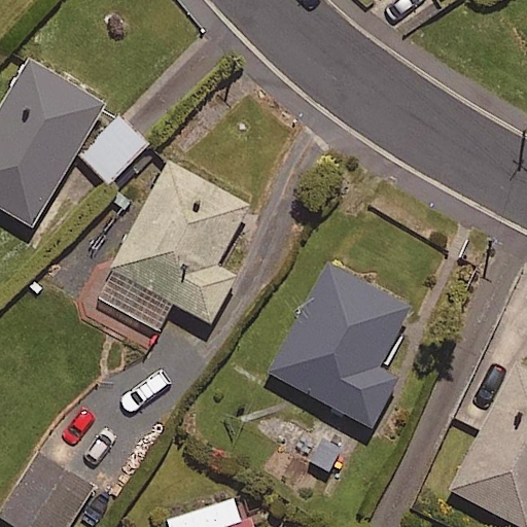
[(106,104),(31,57),(0,105),(0,207),(30,226),(106,104)]
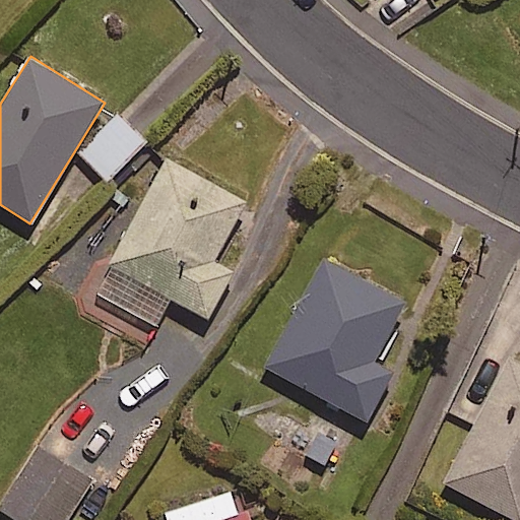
[(146,142),(118,114),(79,152),(107,181),(146,142)]
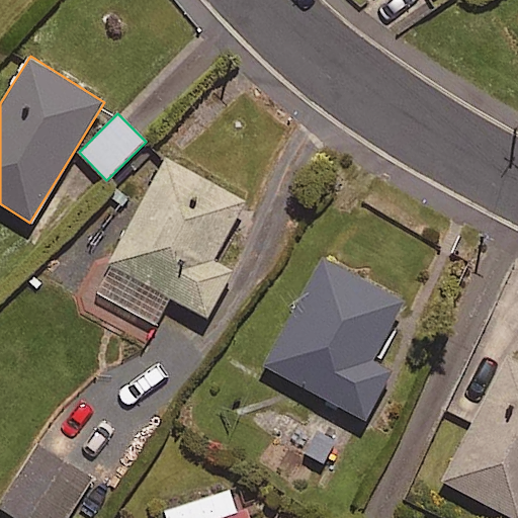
[(245,206),(169,161),(93,287),(153,323),(169,296),(205,318),(230,276),(210,265),(245,206)]
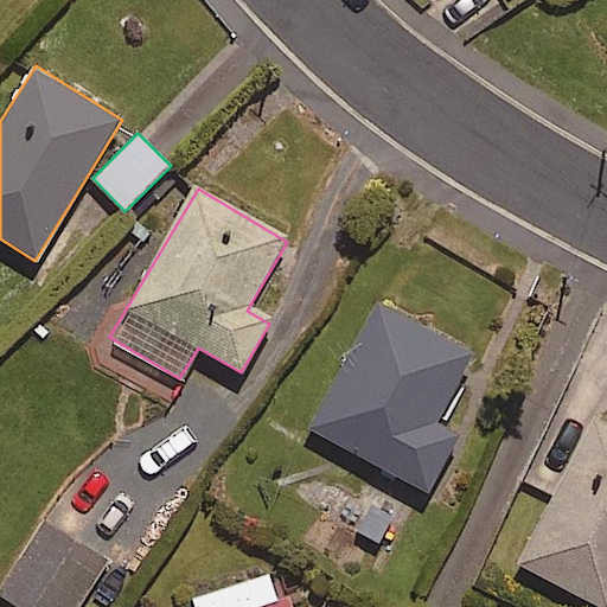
[(472,352),(379,304),(313,429),(428,490),(457,436),(434,423),(472,352)]
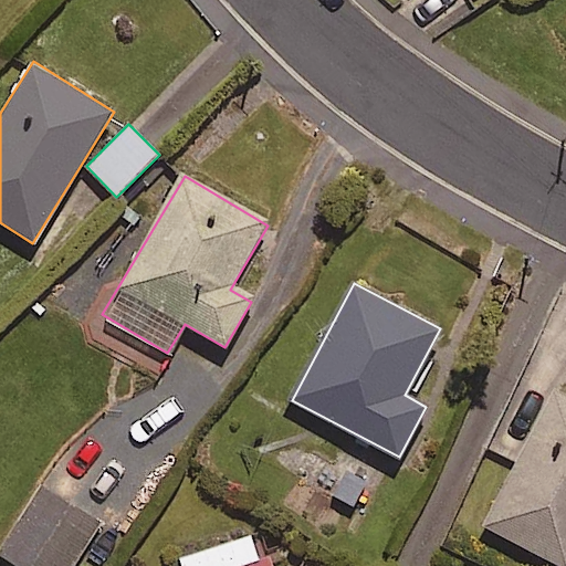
[(565,565),(565,396),(526,376),(489,449),(515,462),(483,525),(562,565),(565,565)]
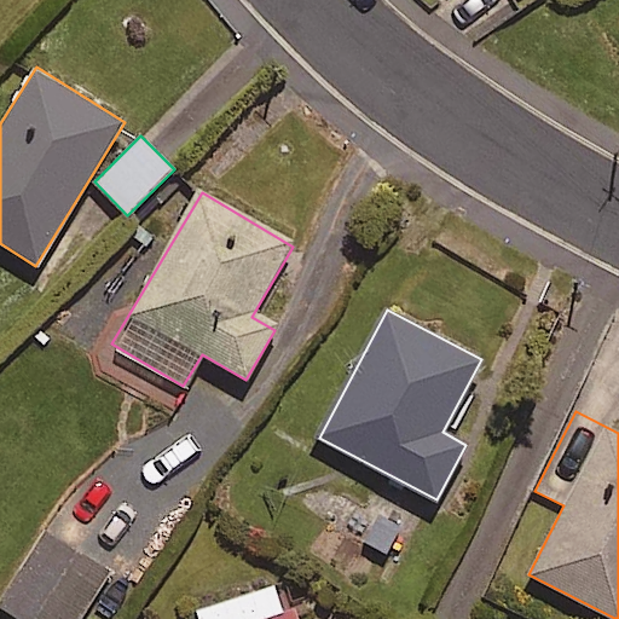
[(80,618),(109,573),(45,533),(0,605),(0,606),(21,618),(80,618)]
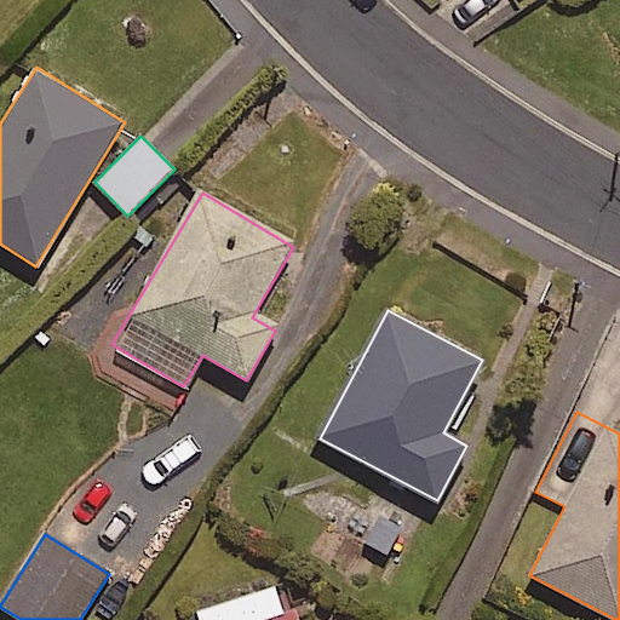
[(277,616),(270,591),(199,613),(201,619),(297,619),(294,612),(277,616)]
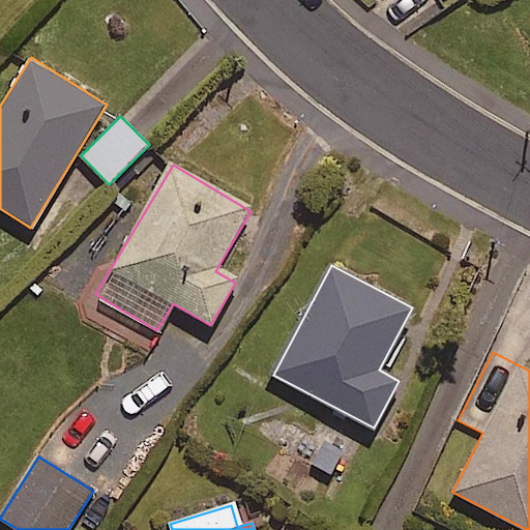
All buildings are outlined.
